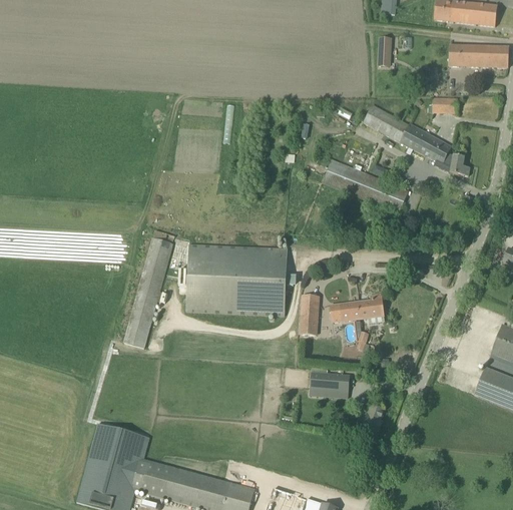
[(396,14),(397,0),(382,0),(381,12),(396,14)]
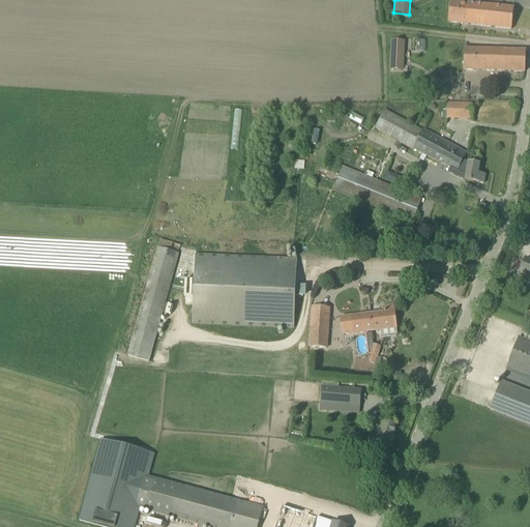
[(514,5),(512,5),(468,0),(450,0),(448,20),(511,27),(514,5)]
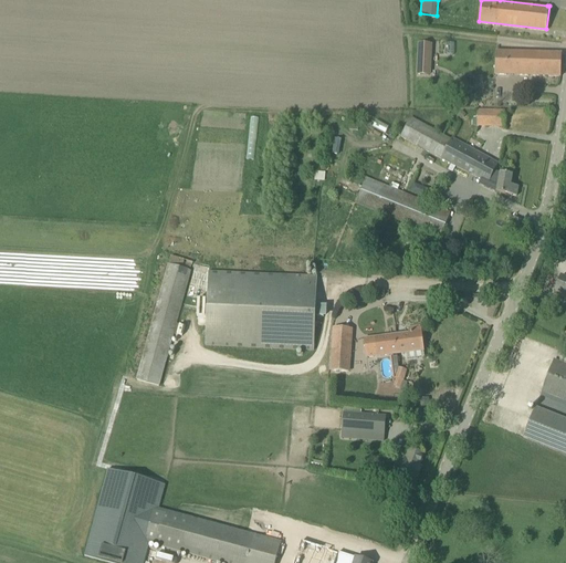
[(431,58),(432,41),(417,41),(417,56),(431,58)]
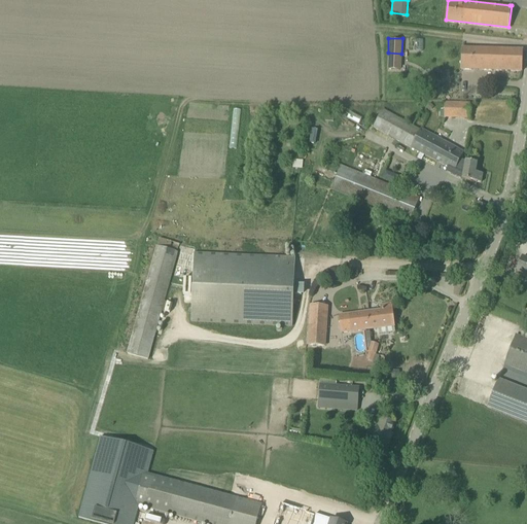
[(461,44),(460,66),(522,69),(523,47),(461,44)]
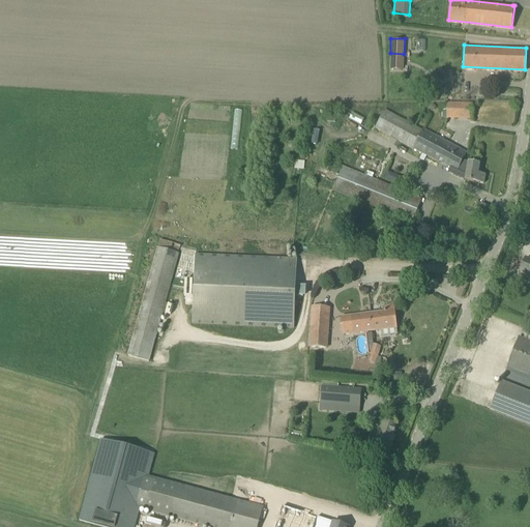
[(429,92),(425,82),(417,84),(417,85),(419,94),(429,92)]
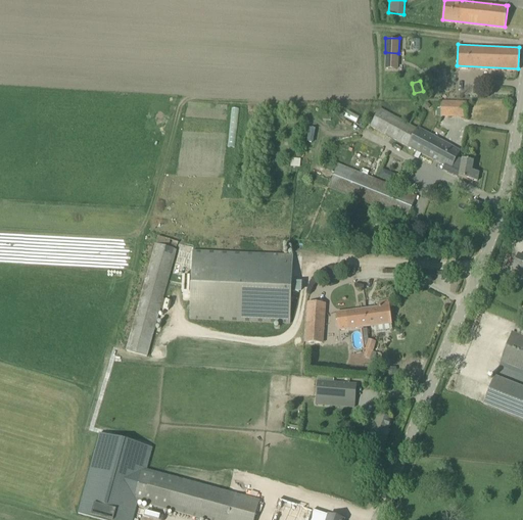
[(467,100),(441,99),(440,113),(466,114),(467,100)]
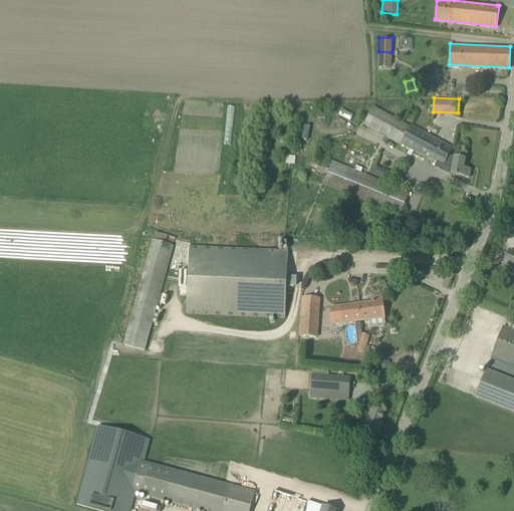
[(452,167),(452,173),(469,176),(471,168),(464,166),(465,157),(454,154),(453,158),(450,156),(450,155),(449,154),(453,147),(414,124),(413,125),(373,103),(364,120),(414,149),(415,147),(443,164),(444,163),(452,167)]
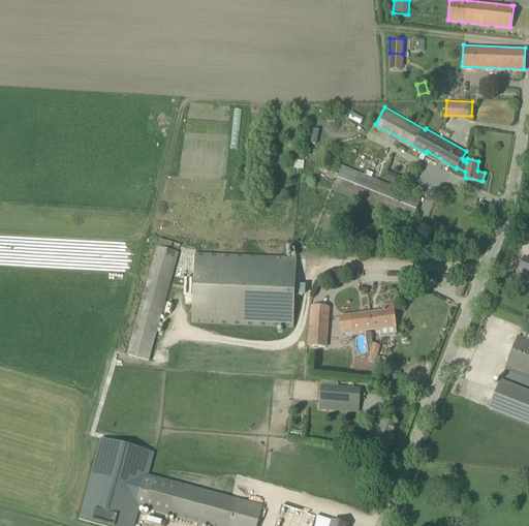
[(422,194),(342,162),(332,187),(411,219),(422,194)]
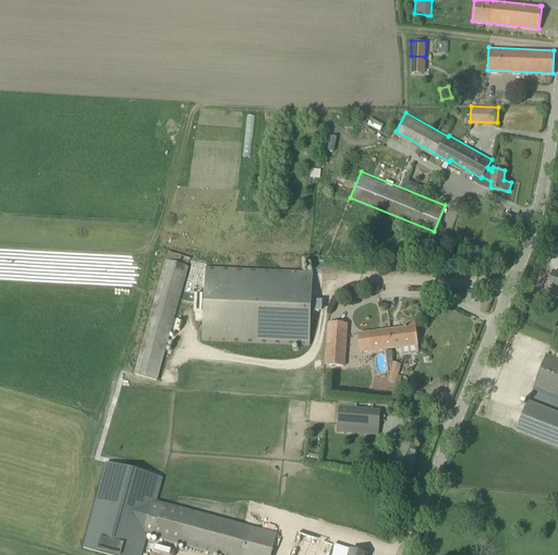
[(417,192),(420,185),(405,180),(402,186),(417,192)]
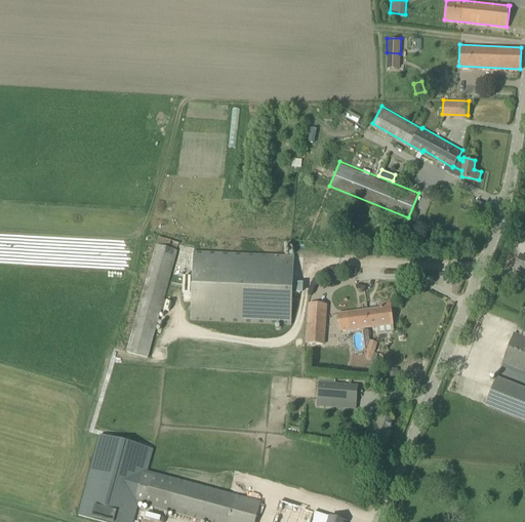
[(396,215),(391,227),(402,232),(403,230),(401,229),(401,228),(403,228),(406,221),(396,215)]
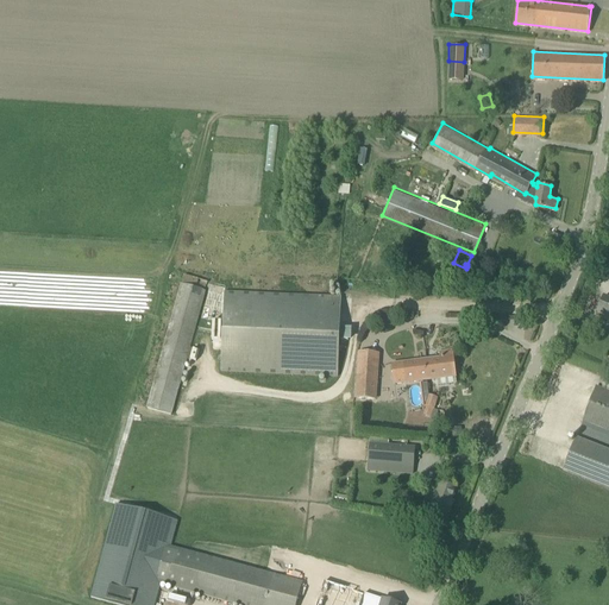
[(507,272),(509,266),(493,262),(491,268),(507,272)]
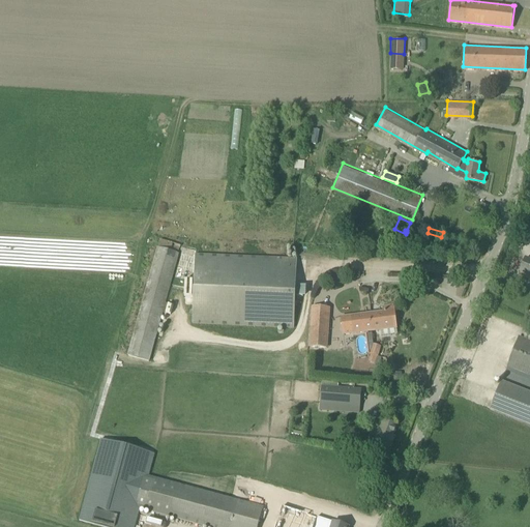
[(127,353),(149,358),(178,251),(157,244),(127,353)]
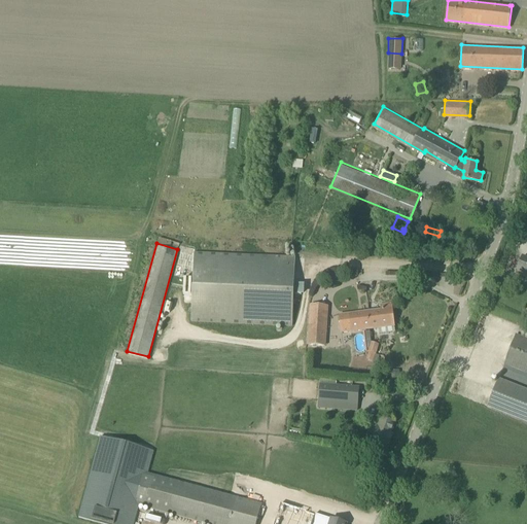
[(194,251),(190,319),(292,323),(295,255),(194,251)]
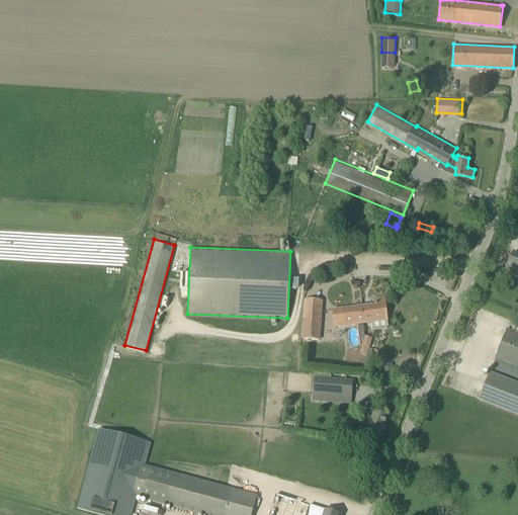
[(517,252),(513,250),(508,264),(516,267),(515,268),(517,269),(517,252)]
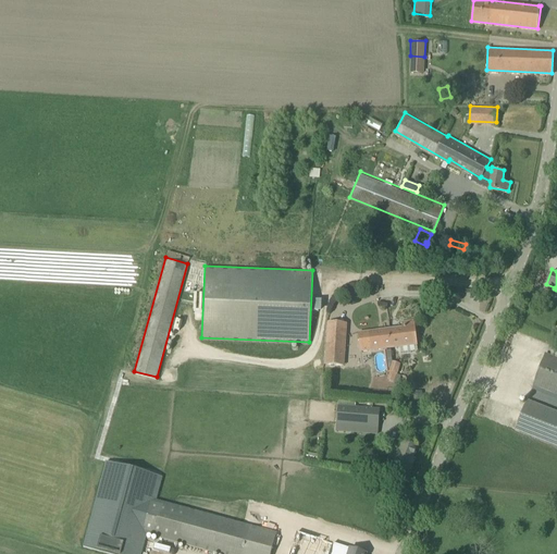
[(359,331),(361,349),(417,342),(413,318),(401,320),(403,325),(368,330),(359,331)]
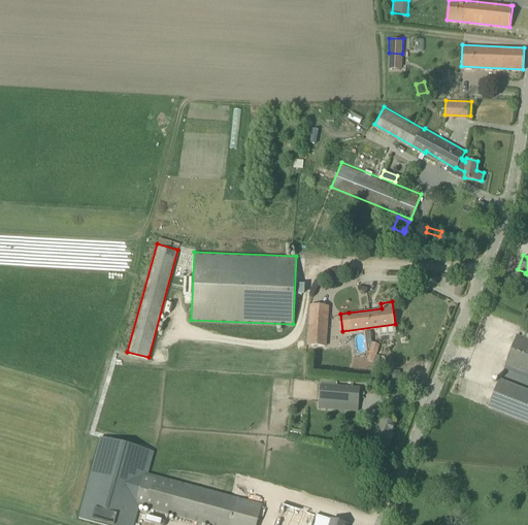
[(326,345),(329,304),(310,302),(307,343),(326,345)]
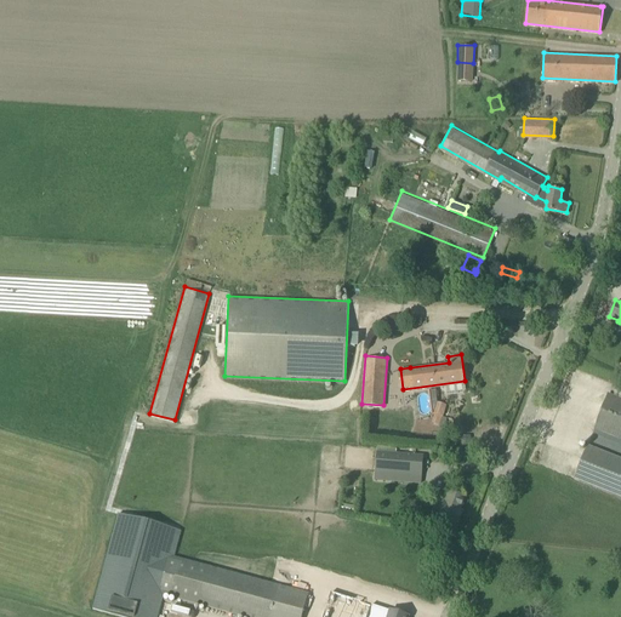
[(620,435),(620,398),(608,392),(594,424),(620,435)]
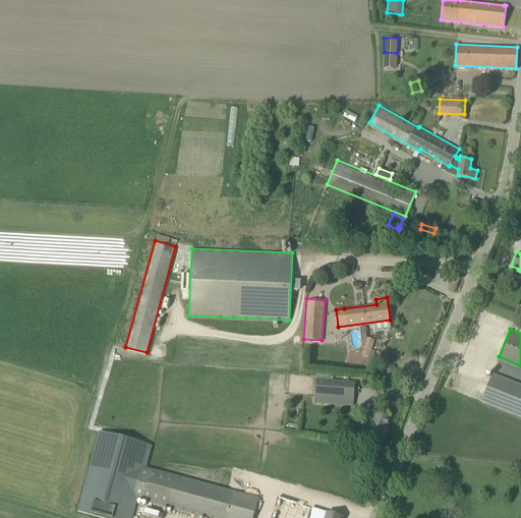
[(374,338),(366,336),(364,345),(362,352),(368,354),(370,348),(371,348),(374,338)]
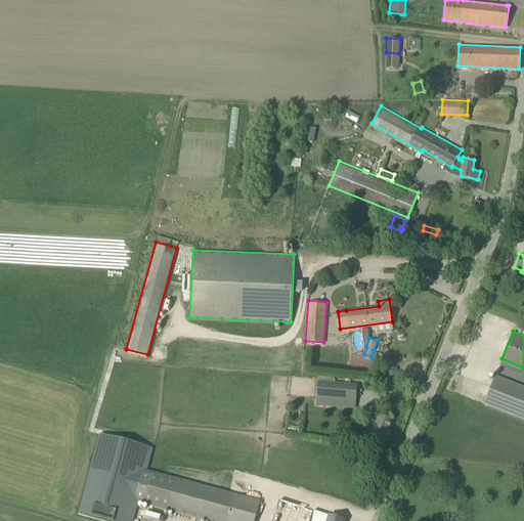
[(398,374),(397,365),(388,366),(390,376),(398,374)]
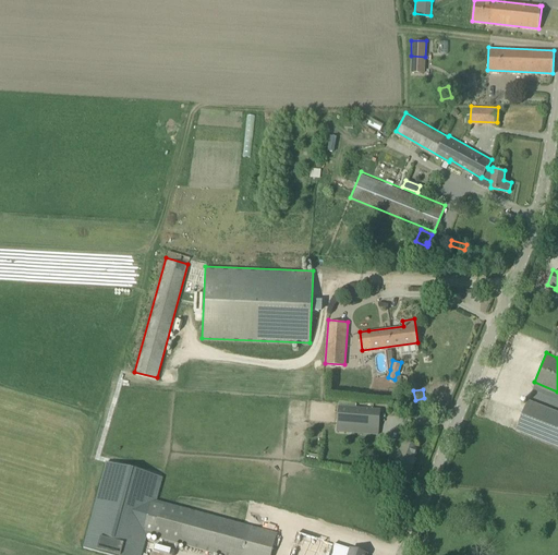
[(557,410),(528,399),(516,429),(557,444),(557,410)]
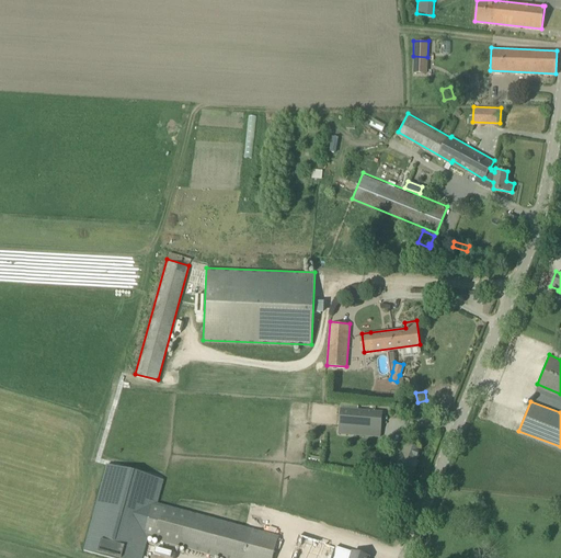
[(380,428),(381,410),(341,407),(339,424),(354,425),(354,433),(364,433),(364,426),(380,428)]
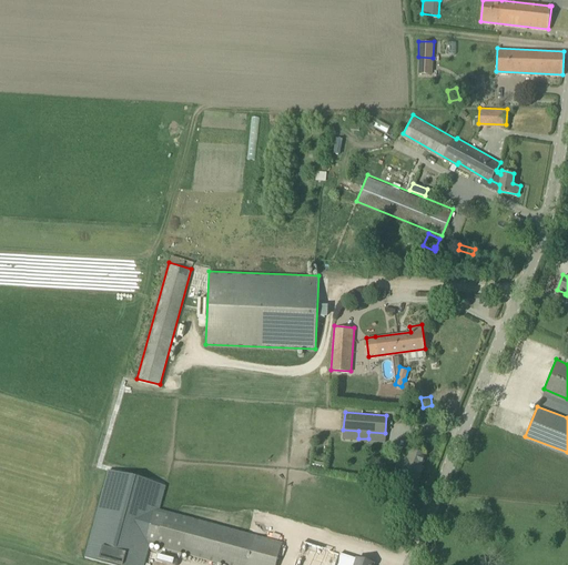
[(426,454),(415,450),(408,447),(403,461),(401,460),(397,461),(394,468),(396,472),(401,474),(417,481),(423,466),(422,466),(426,454)]
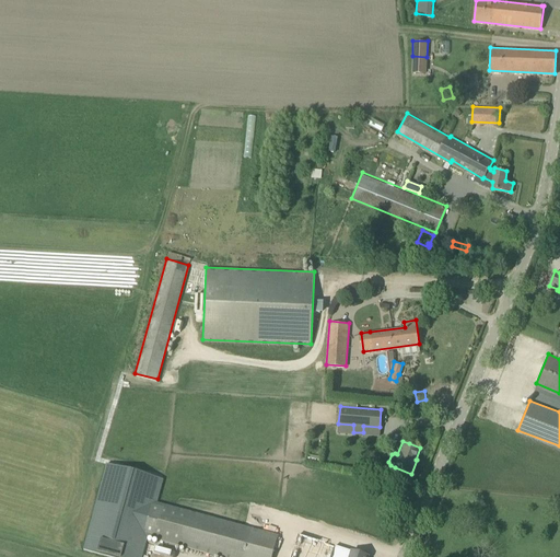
[(118,556),(141,556),(148,534),(163,538),(228,556),(270,556),(272,554),(278,534),(253,528),(156,500),(163,477),(107,462),(83,547),(118,556)]
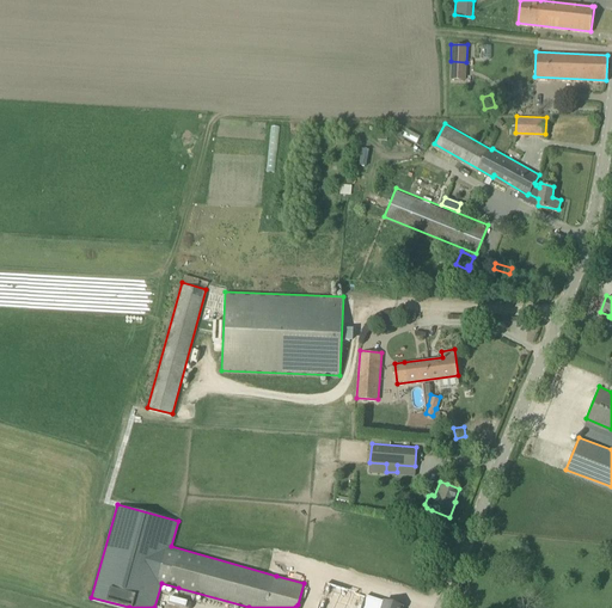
[(326,582),(324,589),(319,602),(336,607),(357,607),(359,606),(366,607),(401,607),(402,606),(385,600),(385,601),(373,597),(326,582)]
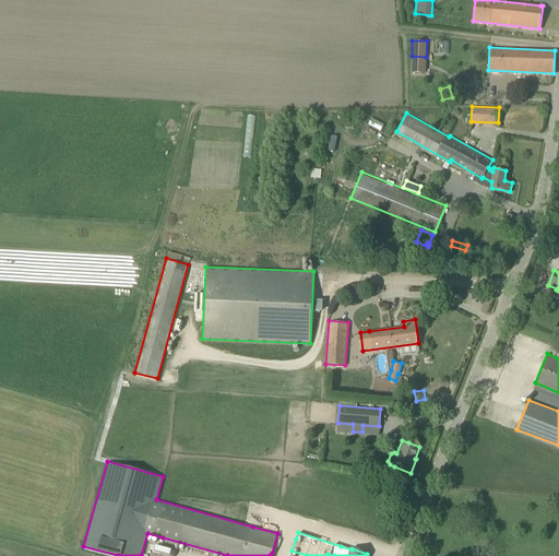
All buildings are outlined.
